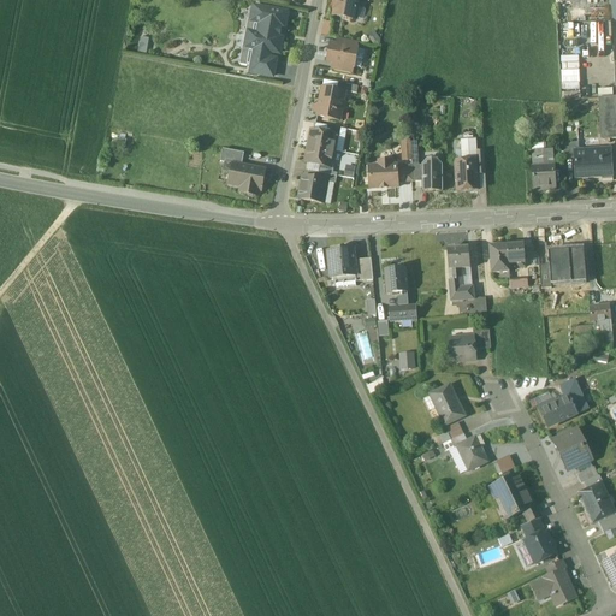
[(336,0),(333,16),(356,21),(359,0),(336,0)]
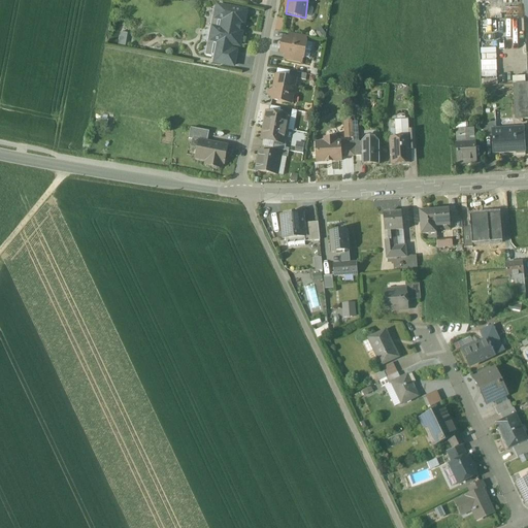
[(246,12),(218,7),(216,19),(224,21),(222,31),(213,29),(211,41),(220,42),(218,50),(230,52),(232,45),(239,46),(242,34),(240,34),(242,24),(243,25),(246,12)]
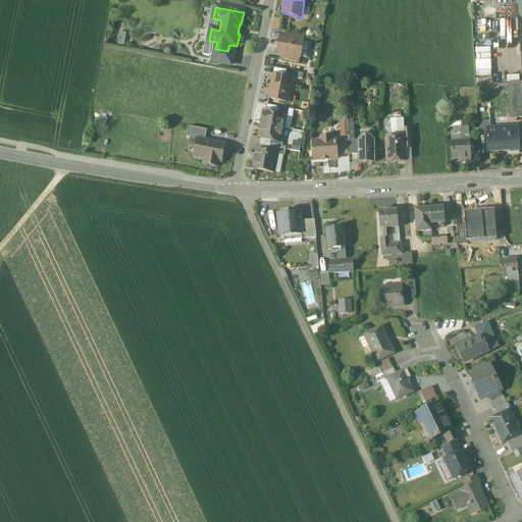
[(125,34),(119,33),(117,45),(123,46),(125,34)]
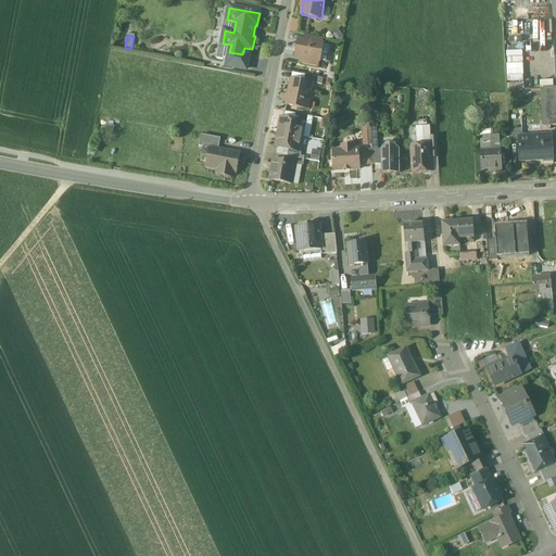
[(323,39),(305,36),(304,42),(321,46),(323,39)]
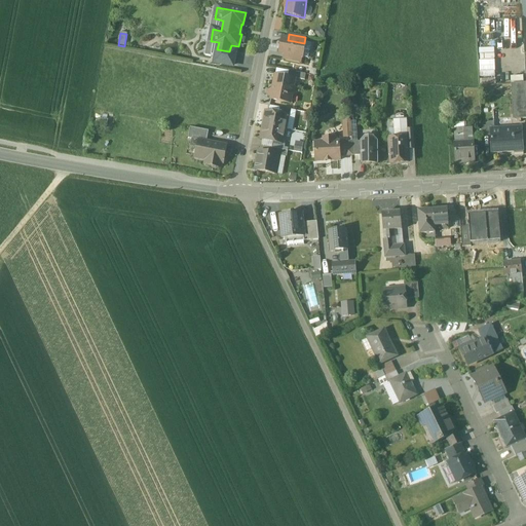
[(288,40),(283,39),(283,41),(279,43),(282,46),(280,53),(285,54),(301,58),(302,58),(305,43),(304,43),(288,40)]
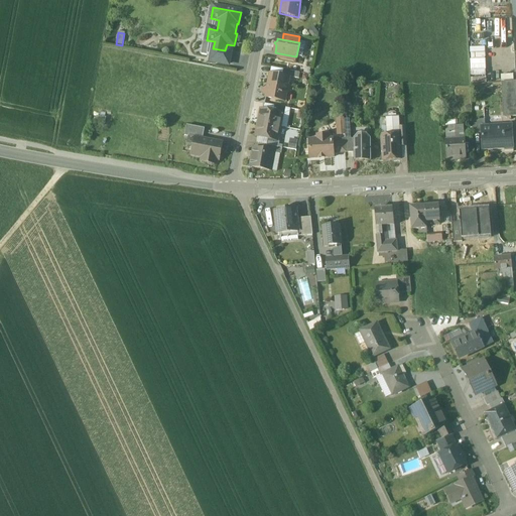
[(225,50),(213,48),(211,61),(229,65),(231,51),(225,50)]
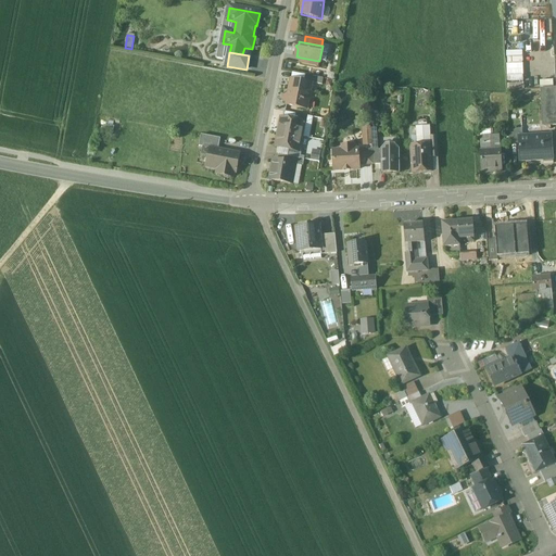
[(318,61),(301,58),(300,64),(317,67),(318,61)]
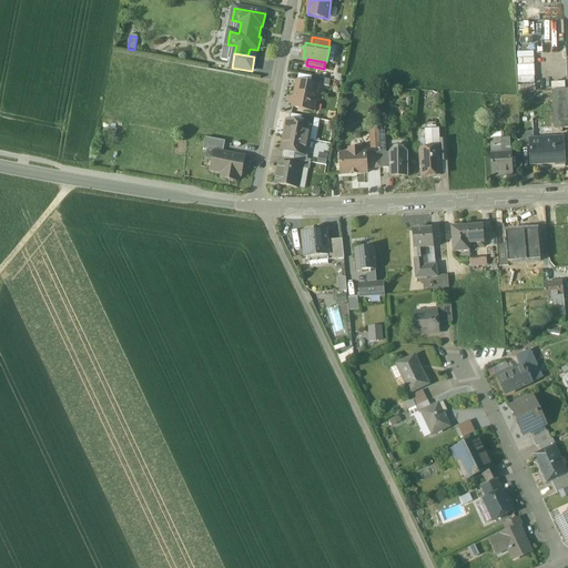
[(535,64),(518,66),(519,82),(535,82),(535,64)]
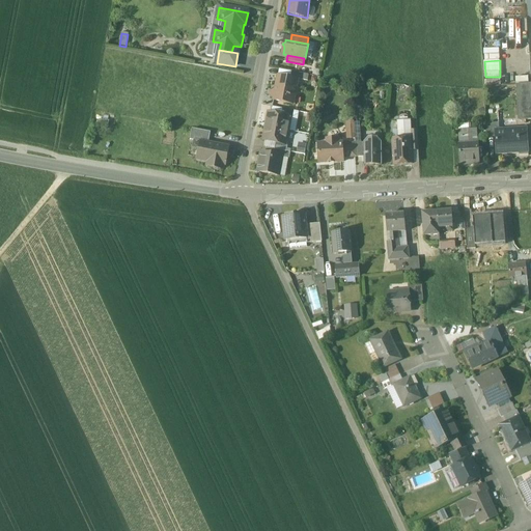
[(309,76),(291,73),(290,80),(299,81),(299,80),(308,82),(309,76)]
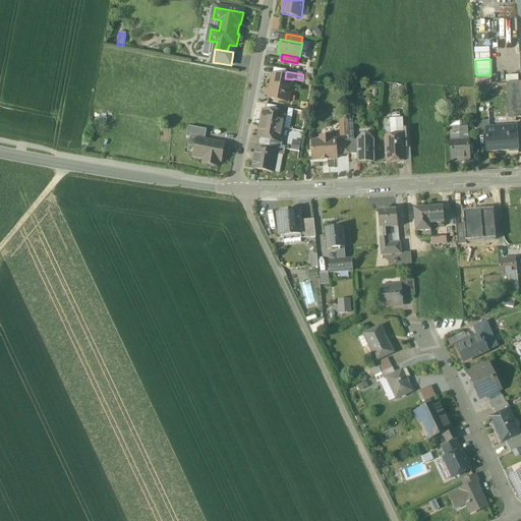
[(285,78),(273,75),(270,91),(266,93),(269,98),(269,99),(290,103),(290,102),(285,101),(286,95),(289,95),(294,92),(291,87),(293,79),(285,78)]
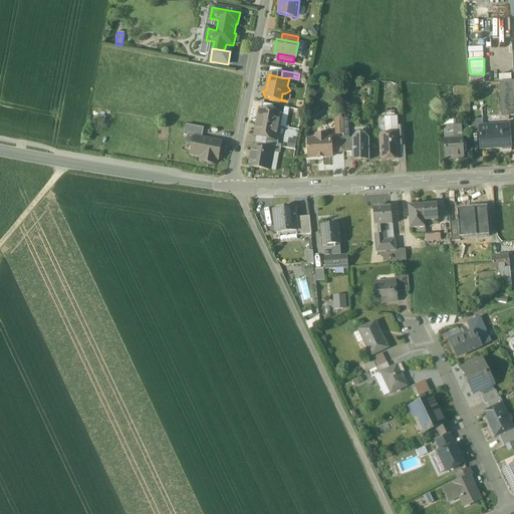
[(513,81),(502,82),(504,117),(513,116),(513,81)]
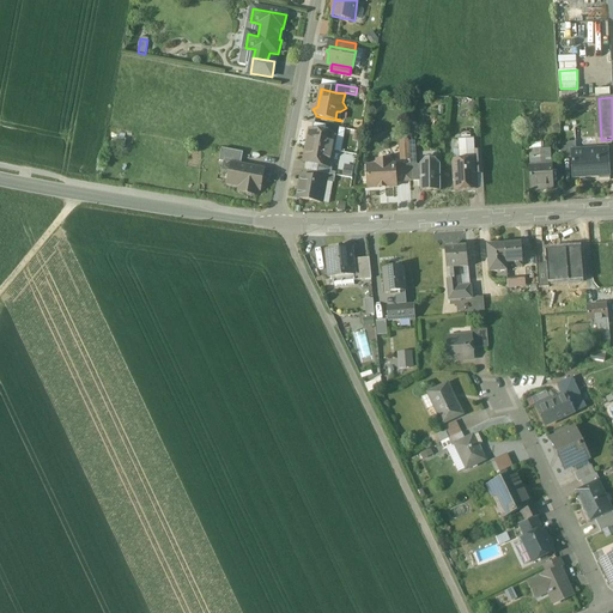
[(341,128),(327,126),(326,133),(337,135),(340,135),(341,128)]
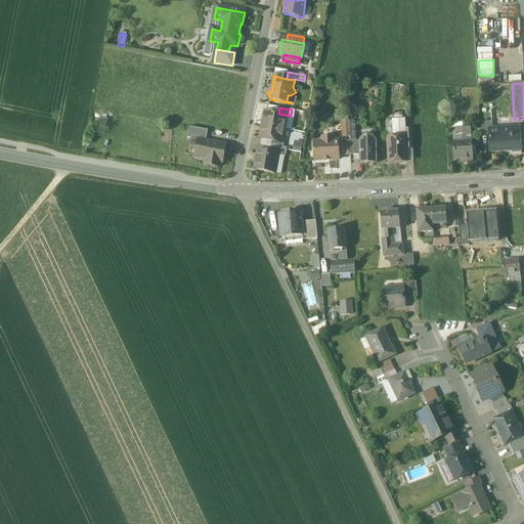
[(278,114),(265,112),(263,125),(285,129),(288,116),(278,114)]
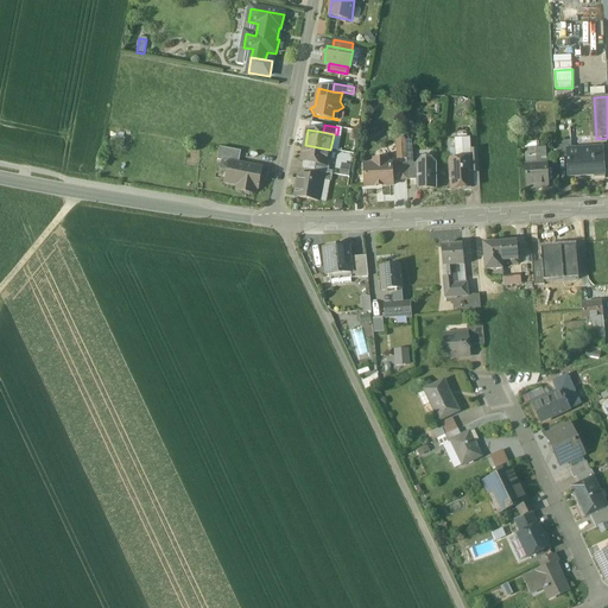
[(396,140),(397,158),(407,158),(406,139),(396,140)]
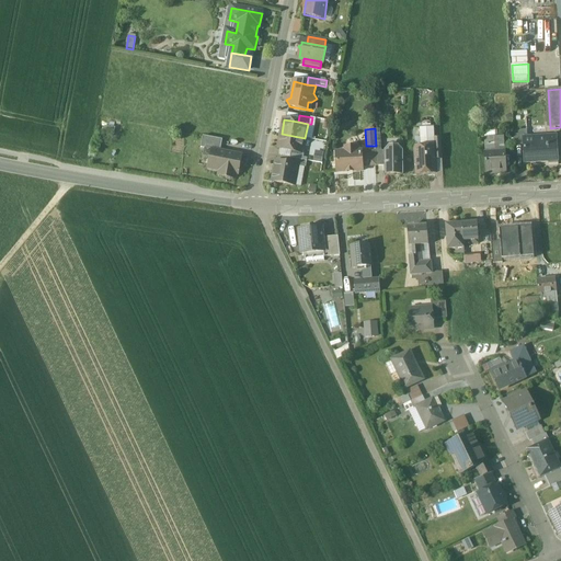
[(433,128),(420,128),(420,129),(421,129),(421,138),(424,138),(424,148),(435,148),(434,139),(433,128)]
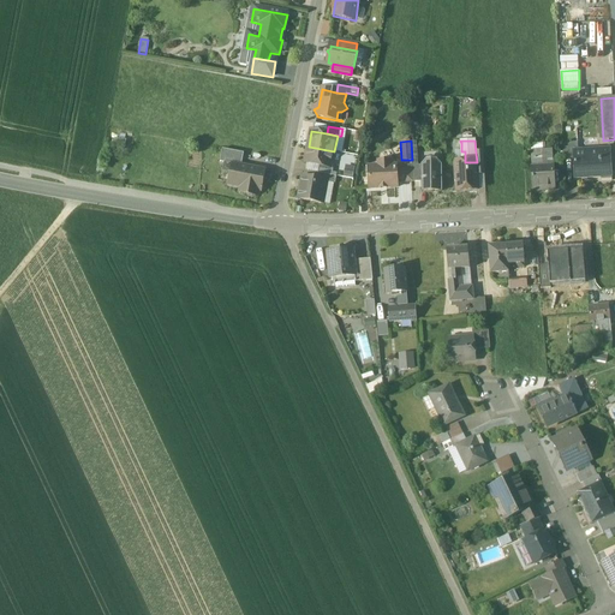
[(578,143),(563,144),(563,160),(574,159),(573,155),(574,155),(574,150),(578,150),(578,143)]
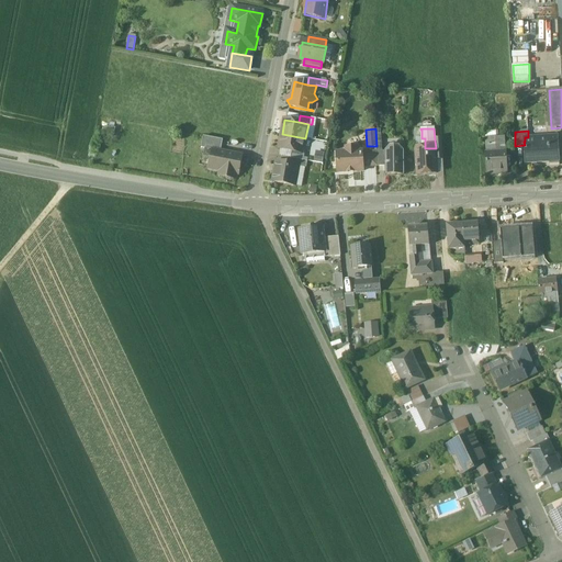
[(305,138),(282,134),(279,149),(292,153),(303,154),(305,138)]
